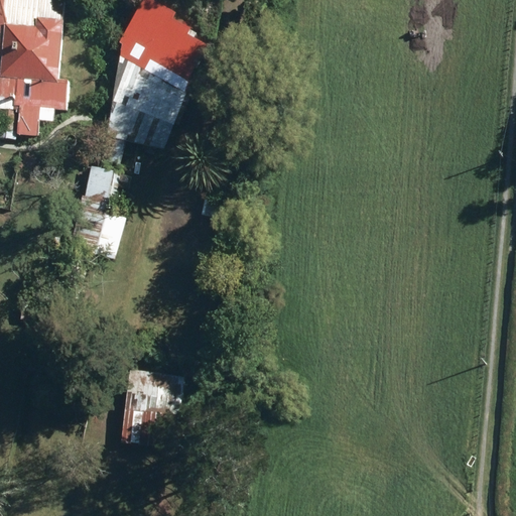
[(0,0),(0,111),(19,113),(17,134),(37,135),(38,120),(53,122),(54,109),(66,110),(69,80),(57,80),(63,0),(0,0)]
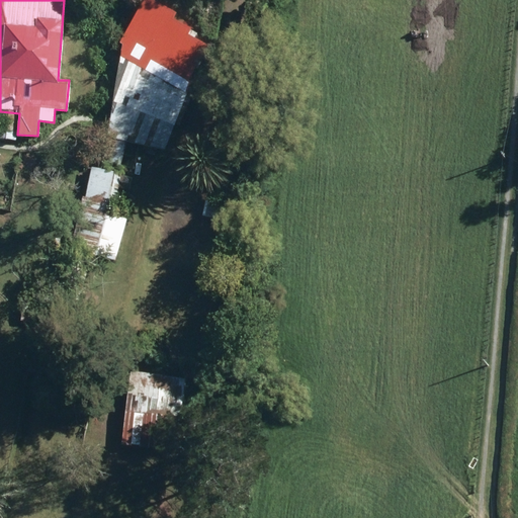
[(189,80),(207,46),(188,35),(192,28),(172,18),(176,11),(155,0),(141,0),(122,35),(107,135),(119,140),(122,133),(165,150),(192,81),(189,80)]
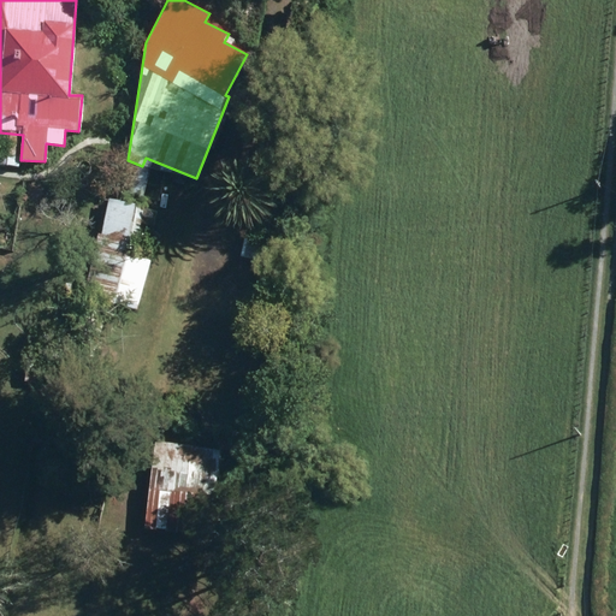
[(128,167),(122,194),(142,199),(148,171),(128,167)]
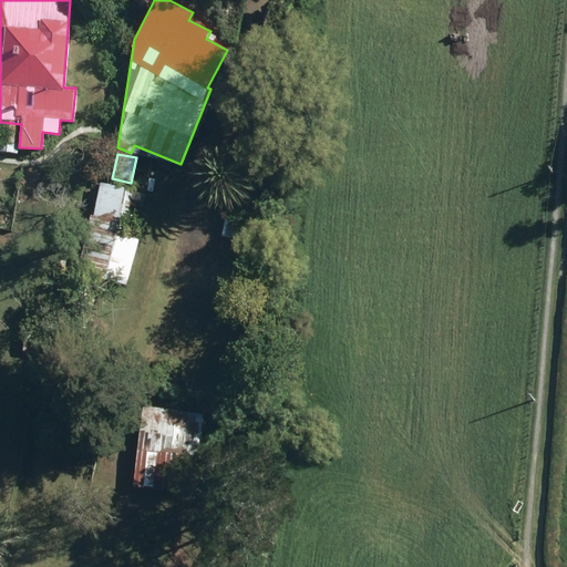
[(91,216),(76,272),(127,285),(138,239),(117,235),(121,222),(126,223),(131,205),(142,208),(145,196),(133,193),(134,191),(107,184),(106,186),(102,185),(94,216),(91,216)]
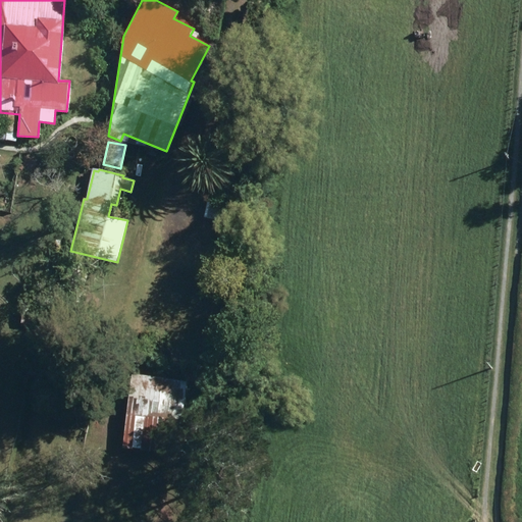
[(187,419),(126,414),(123,449),(184,453),(187,419)]
